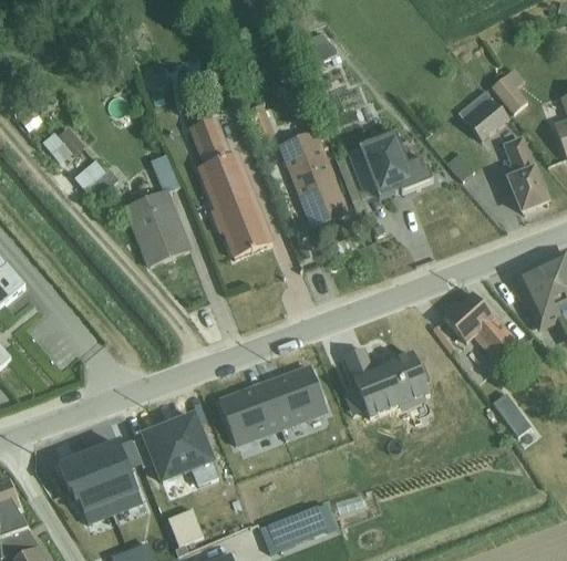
[(492,90),(517,113),(532,97),(521,87),(527,81),(513,66),(492,90)]
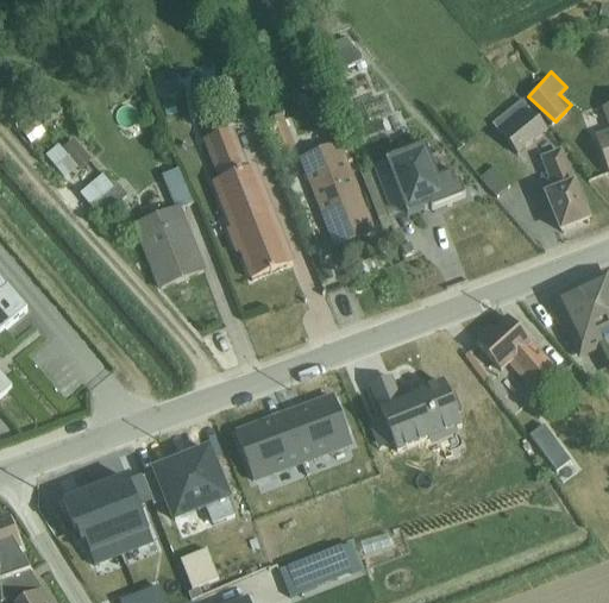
[(177,74),(158,74),(158,94),(177,93),(177,74)]
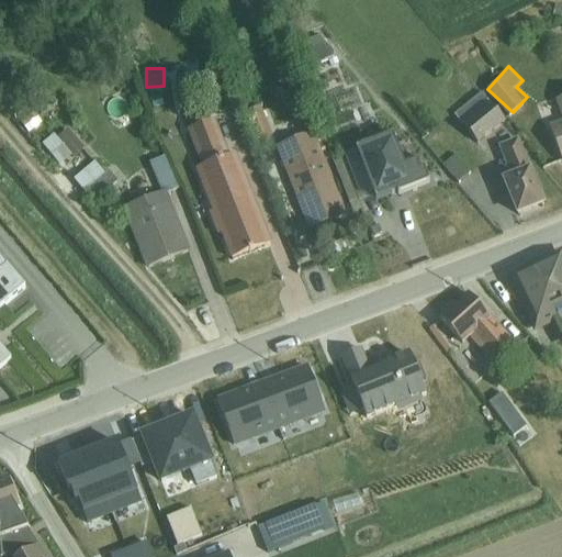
[(484,87),(454,113),(478,140),(494,124),(509,142),(523,131),(484,87)]
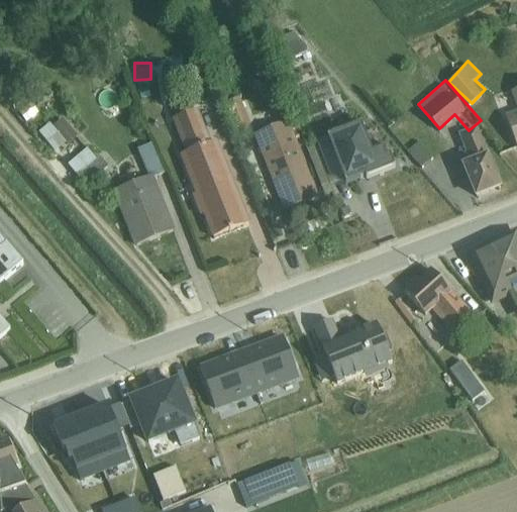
[(514,141),(516,139),(516,89),(511,91),(516,107),(516,112),(505,117),(514,141)]
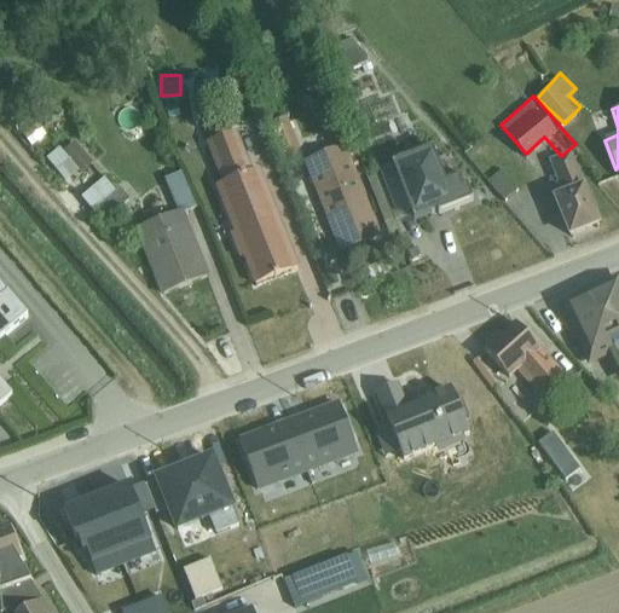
[(271,119),(283,152),(301,145),(288,113),(271,119)]
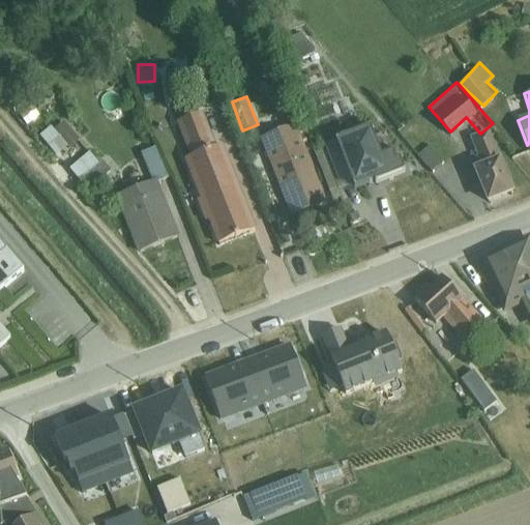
[(178,154),(211,240),(253,225),(222,143),(212,147),(200,116),(173,126),(183,152),(178,154)]
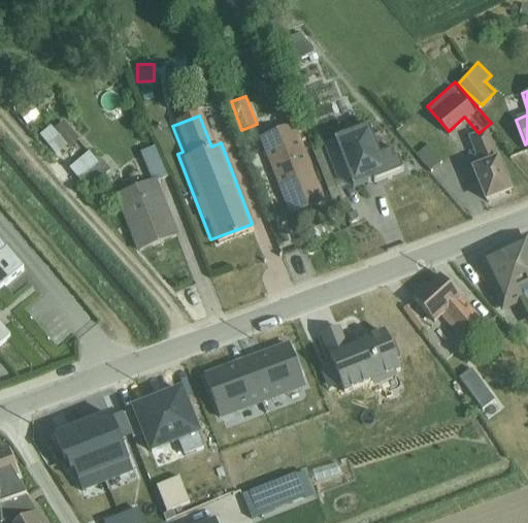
[(56,124),(70,143),(79,136),(65,117),(56,124)]
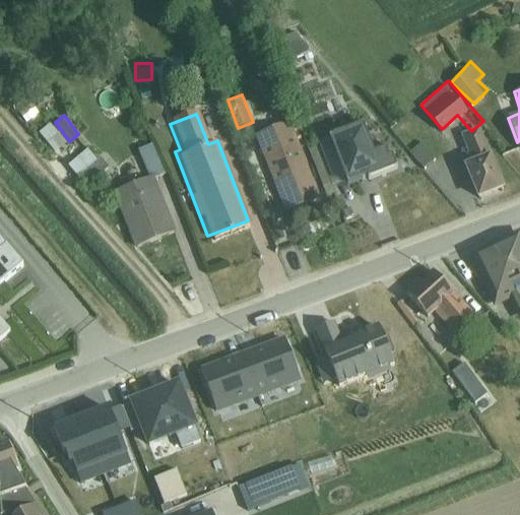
[(56,152),(69,142),(52,120),(39,131),(56,152)]
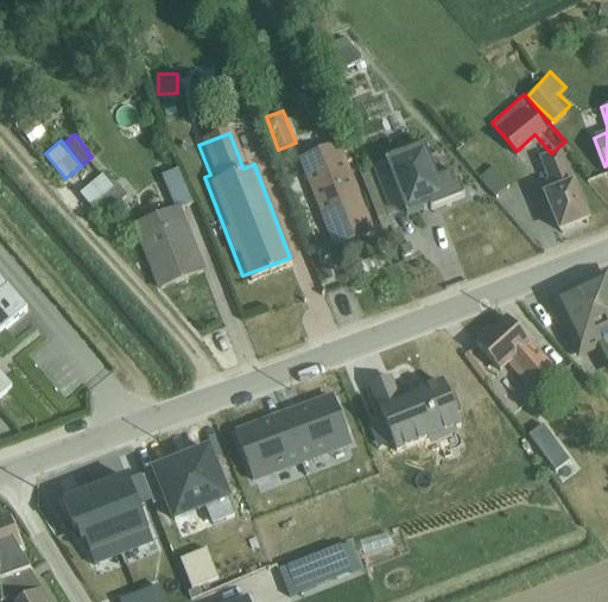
[(391,156),(416,211),(456,194),(460,200),(476,191),(463,164),(442,173),(426,140),(391,156)]
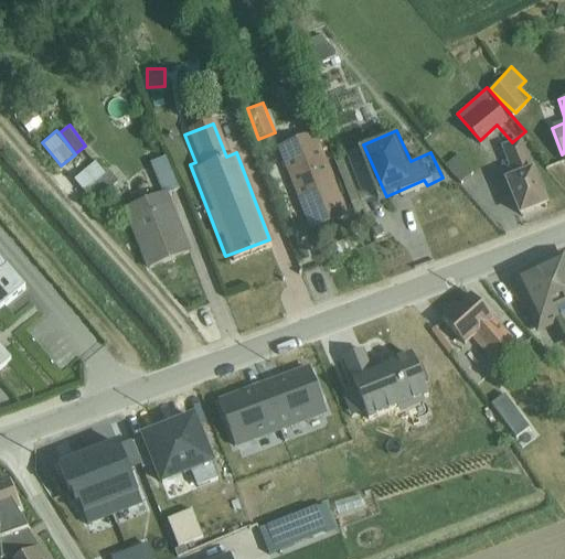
[(311,222),(348,208),(320,137),(285,151),(311,222)]
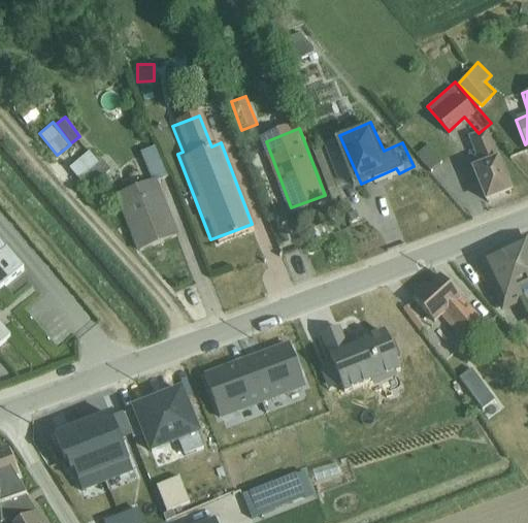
[(474,174),(484,198),(518,185),(499,136),(477,145),(487,169),(474,174)]
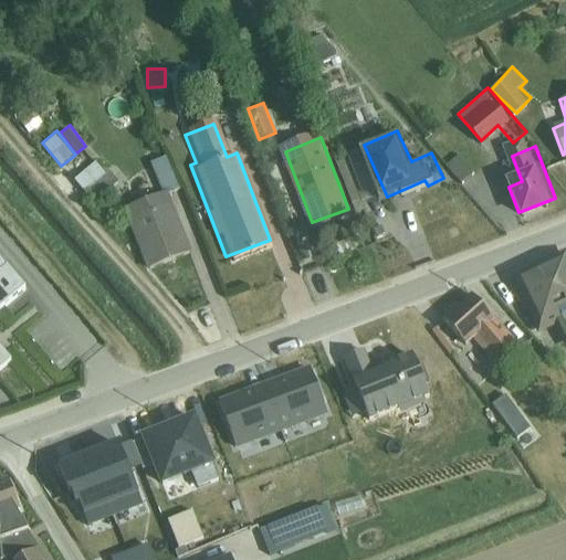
[(459,151),(447,161),(463,179),(474,169),(459,151)]
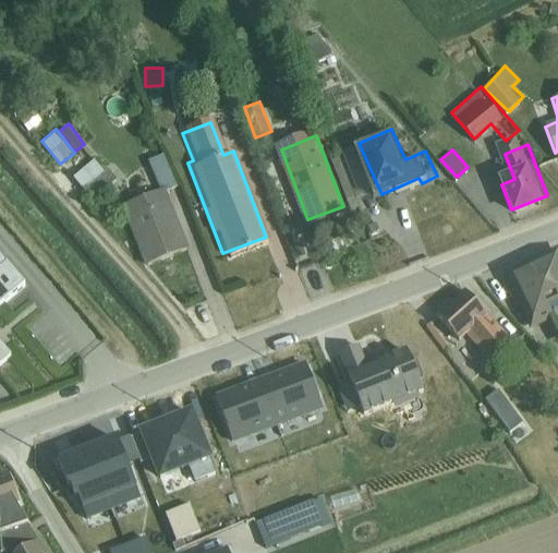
[(166,152),(150,156),(160,187),(174,181),(166,152)]
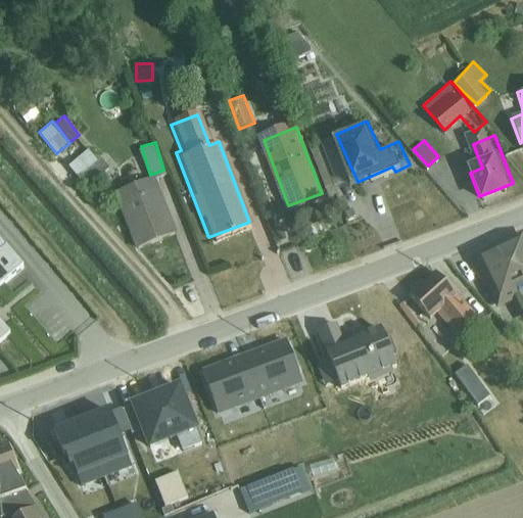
[(68,162),(80,175),(100,158),(89,145),(68,162)]
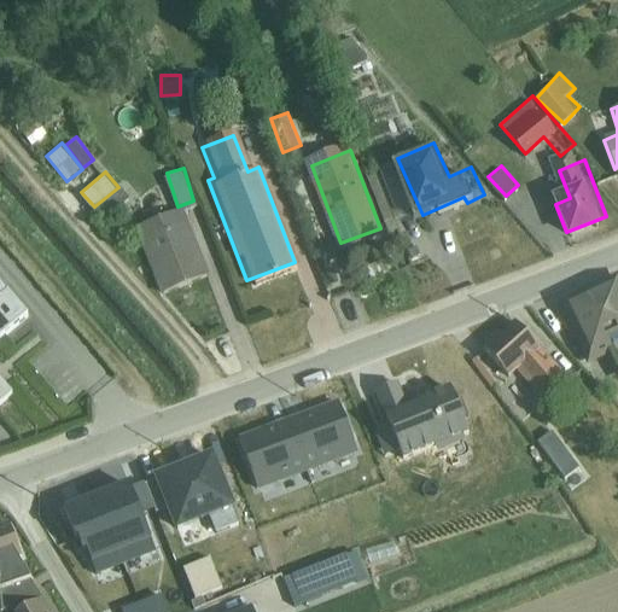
[(156,281),(203,268),(186,211),(139,225),(156,281)]
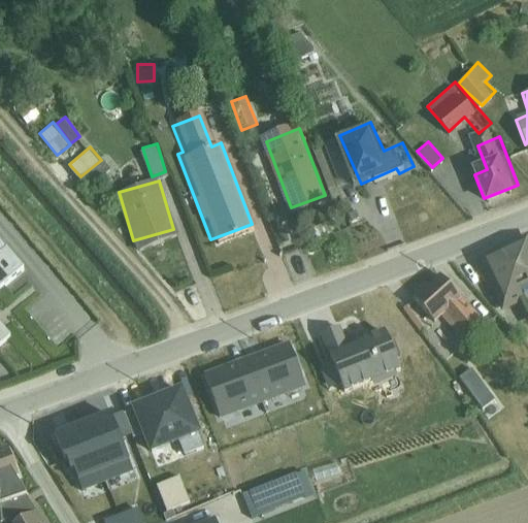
[(527,230),(475,255),(501,308),(518,301),(526,319),(527,318),(527,311),(521,296),(506,302),(487,261),(526,242),(527,247),(527,230)]
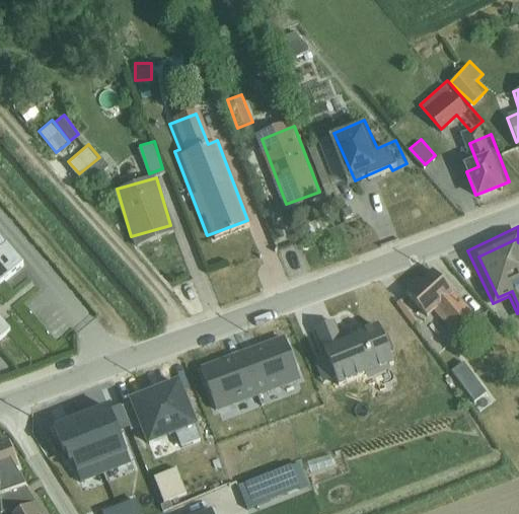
[(518,242),(517,238),(478,257),(498,297),(512,291),(518,305),(518,242)]
